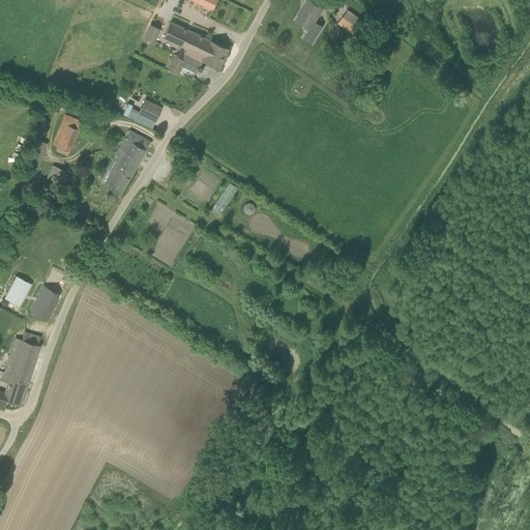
[(215,0),(196,0),(202,3),(201,4),(211,9),(215,0)]
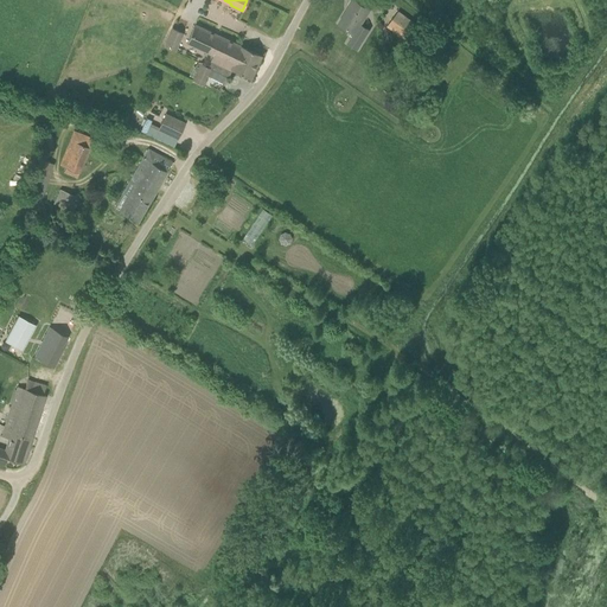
[(350,36),(363,44),(372,30),(362,24),(370,10),(355,0),(353,0),(349,7),(350,8),(340,24),(339,23),(339,24),(352,32),(350,36)]
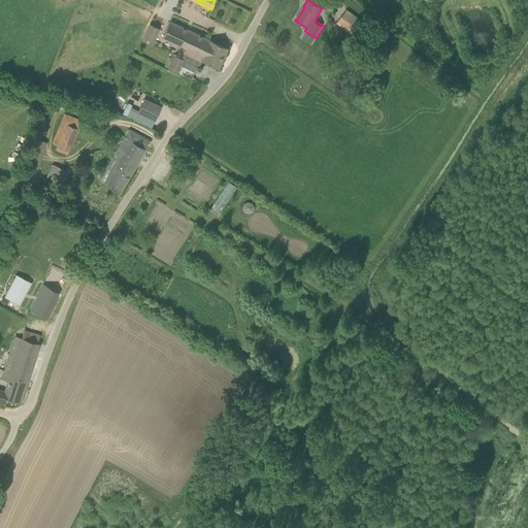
[(378,54),(388,40),(347,10),(336,23),(378,54)]
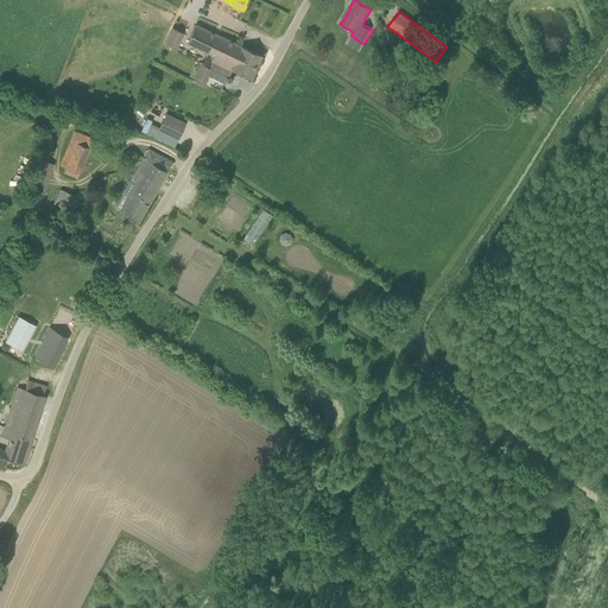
[(214,56),(213,56),(225,62),(227,57),(233,59),(236,54),(239,55),(242,48),(195,25),(190,37),(185,35),(183,40),(188,42),(187,43),(214,56)]
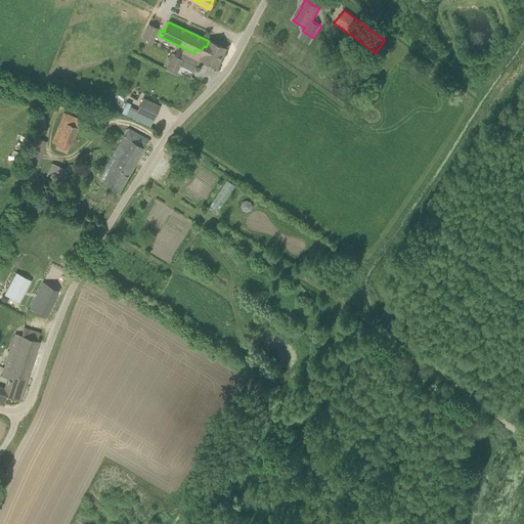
[(151,44),(158,30),(149,25),(142,40),(151,44)]
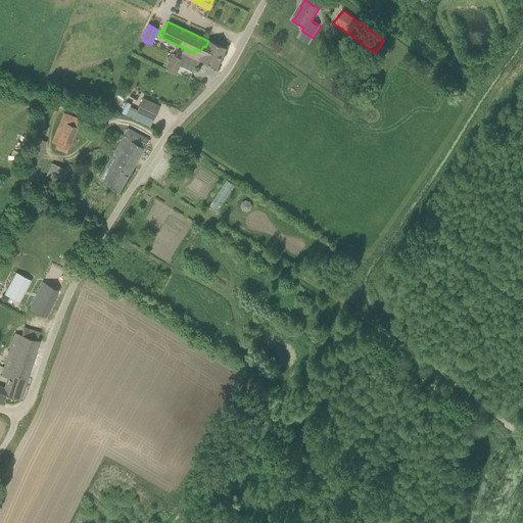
[(208,41),(205,47),(203,46),(200,51),(195,49),(193,53),(183,48),(179,57),(173,54),(167,68),(176,74),(182,60),(196,66),(200,59),(216,66),(225,48),(208,41)]
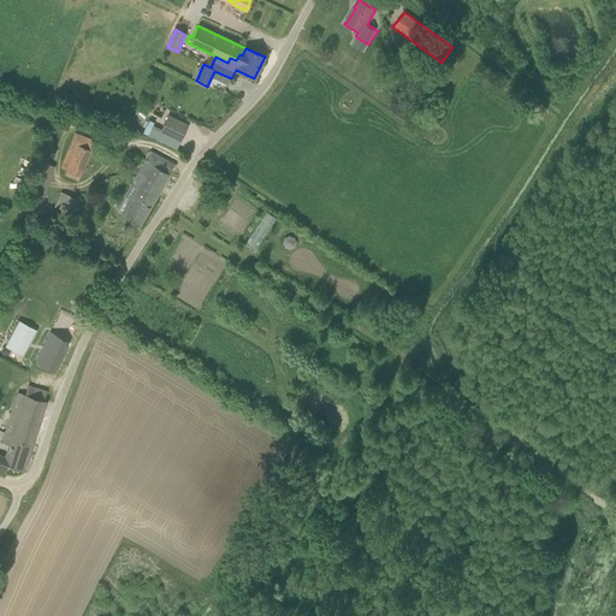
[(161,129),(160,131),(181,141),(188,125),(169,116),(161,129)]
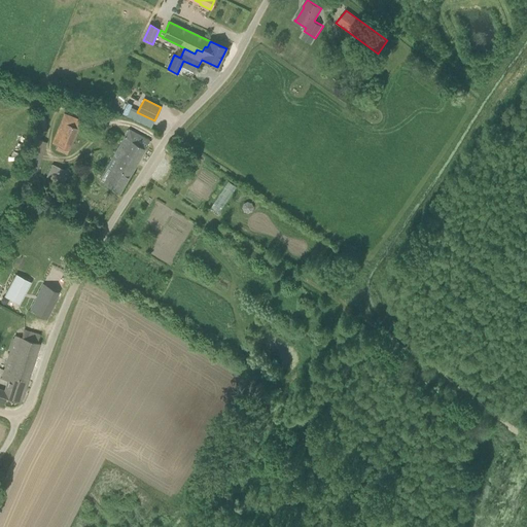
[(154,120),(137,112),(138,110),(131,107),(126,116),(151,128),(154,120)]
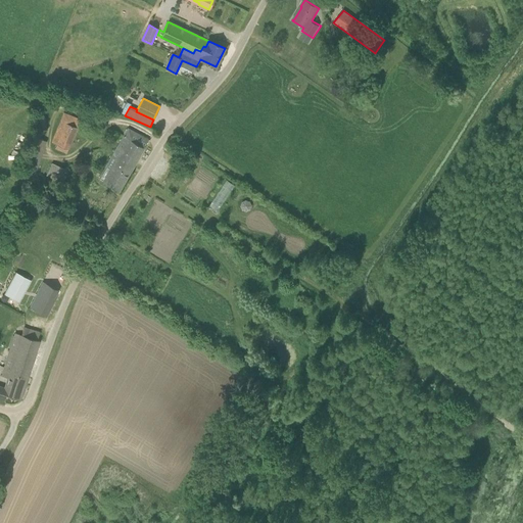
[(119,191),(136,161),(148,140),(128,129),(105,167),(111,170),(104,183),(119,191)]
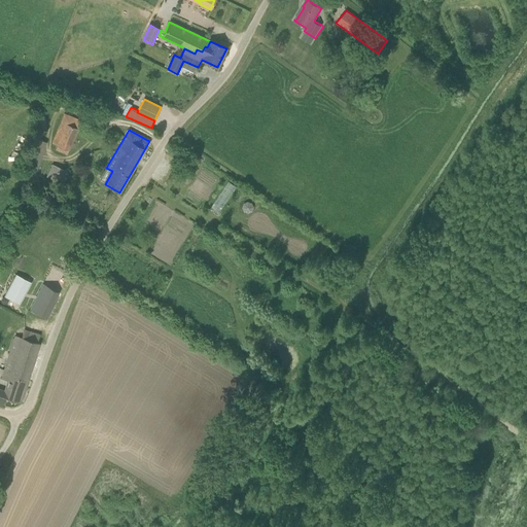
[(72,142),(61,137),(58,145),(69,149),(72,142)]
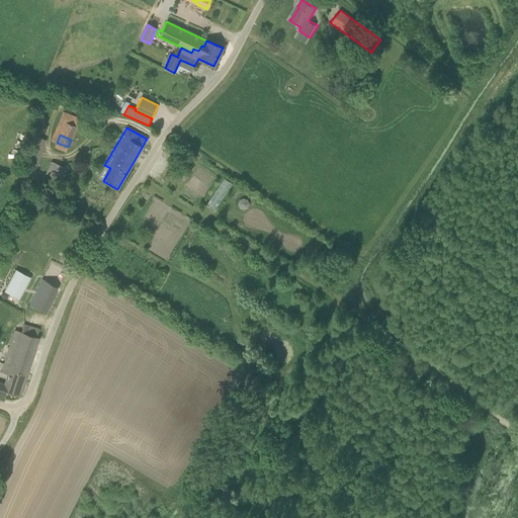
[(58,179),(64,167),(54,162),(48,173),(58,179)]
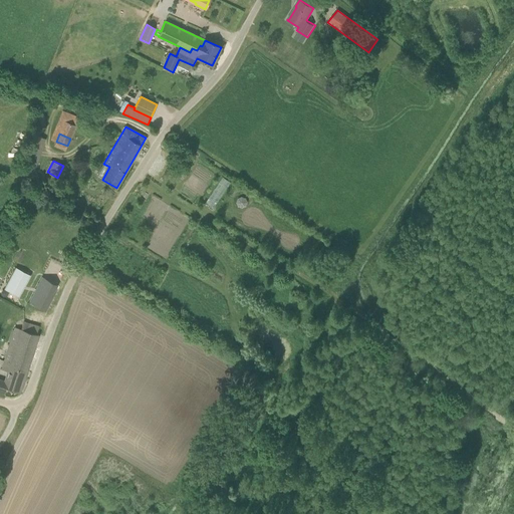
[(31,275),(16,267),(7,285),(14,288),(12,293),(19,297),(31,275)]
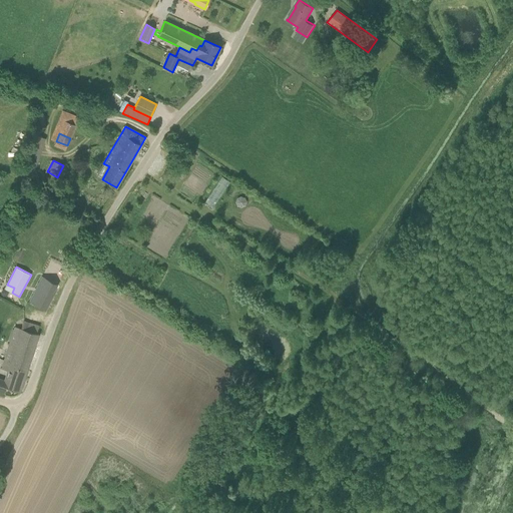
[(54,291),(57,285),(42,277),(30,302),(46,310),(55,292),(54,291)]
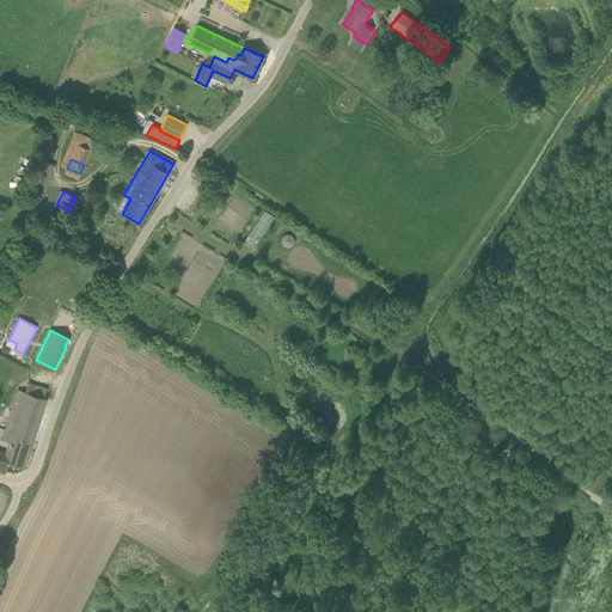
[(24,467),(32,441),(47,398),(18,390),(2,440),(10,442),(5,454),(0,452),(0,465),(2,466),(4,461),(24,467)]
